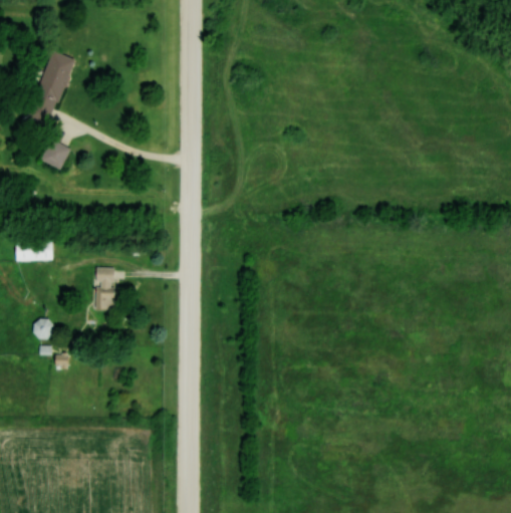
[(28,121),(49,129),(74,57),(52,50),(28,121)]
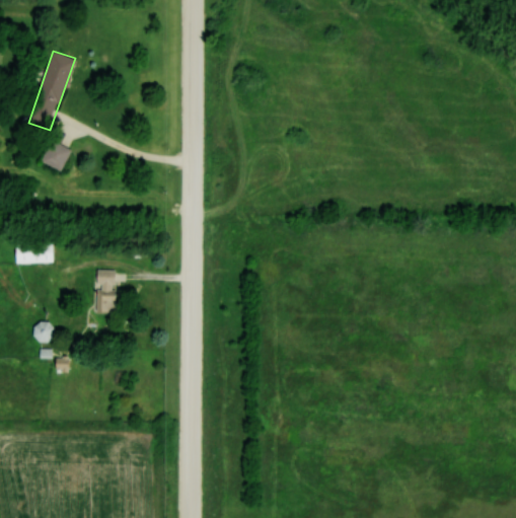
[(42,159),(62,171),(73,150),(53,139),(42,159)]
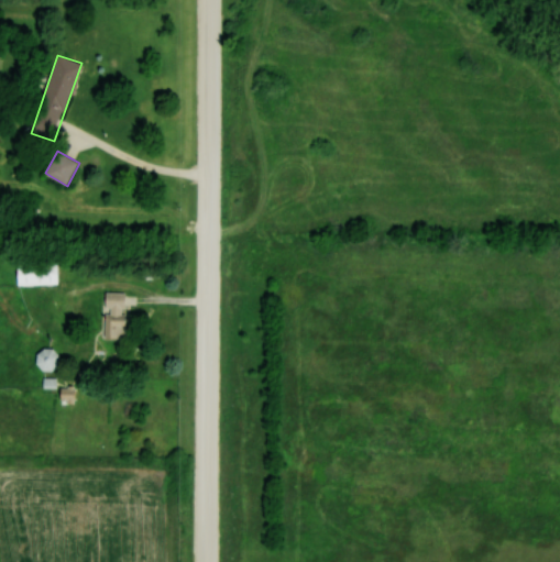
[(15,286),(57,286),(57,262),(15,262),(15,286)]
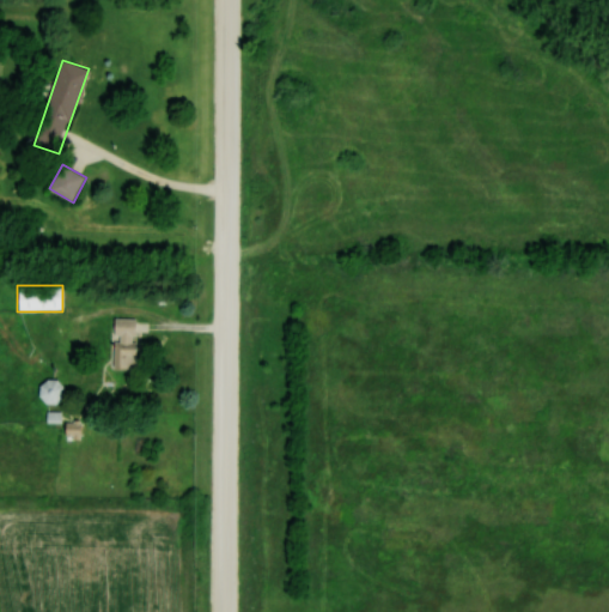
[(115,369),(138,369),(138,319),(115,319),(115,369)]
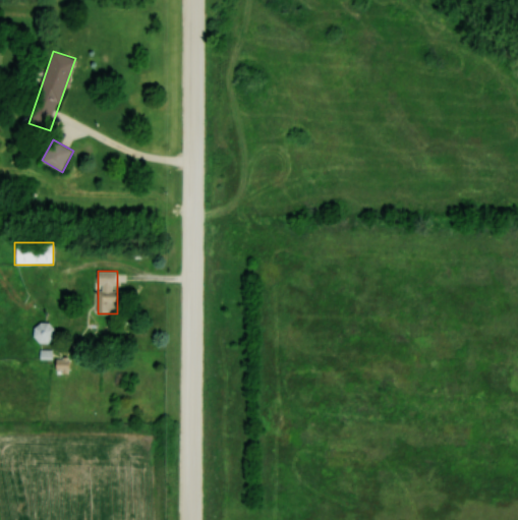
[(37,325),(37,343),(53,343),(53,325),(37,325)]
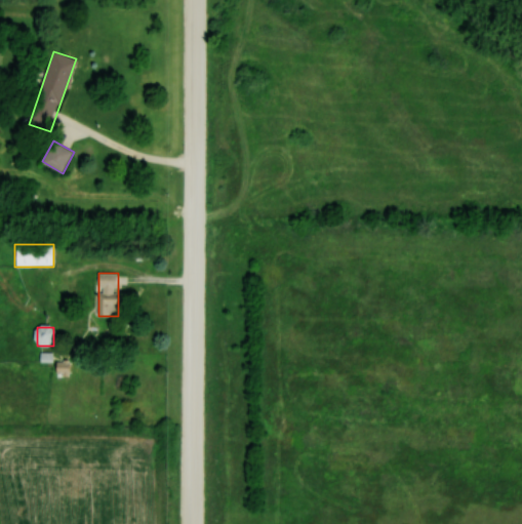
All buildings are outlined.
